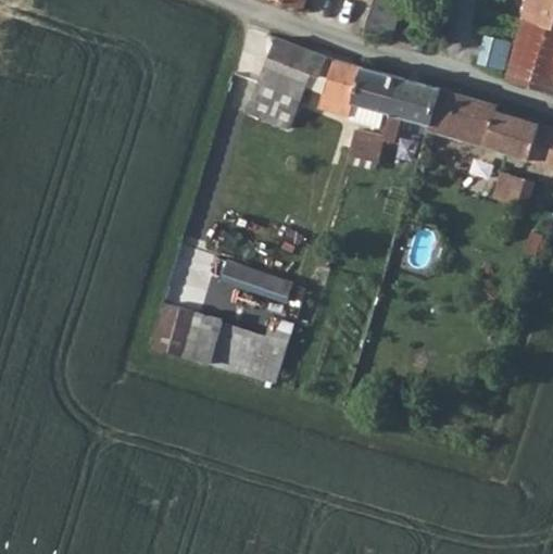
[(267,0),(301,11),(304,0),(267,0)]
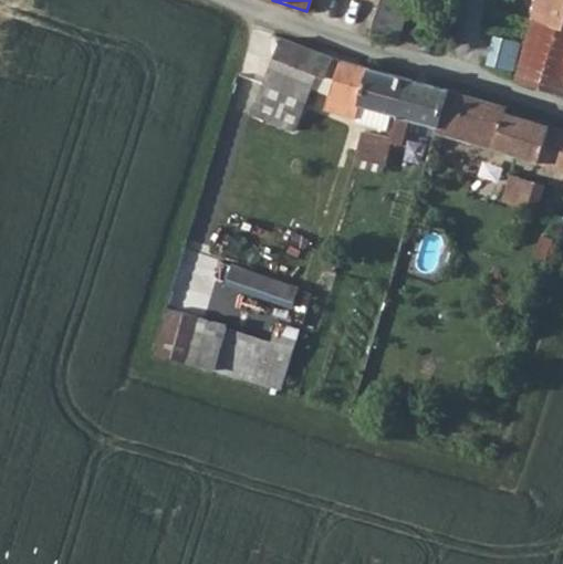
[(368,37),(378,0),(355,0),(347,30),(368,37)]
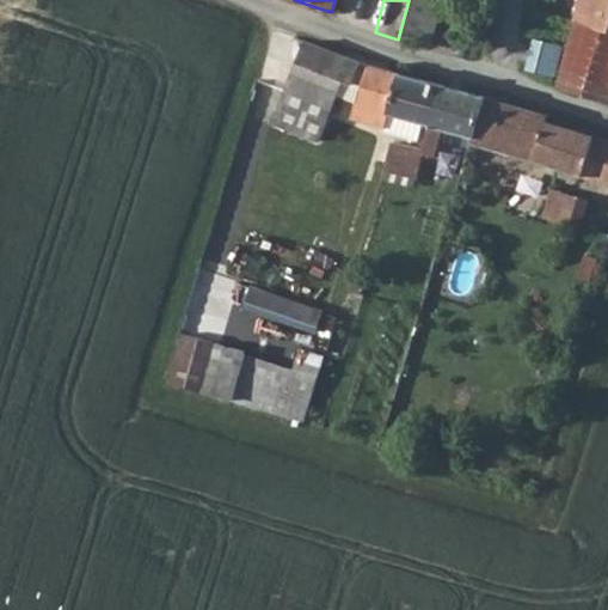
[(427,49),(442,0),(409,0),(398,40),(427,49)]
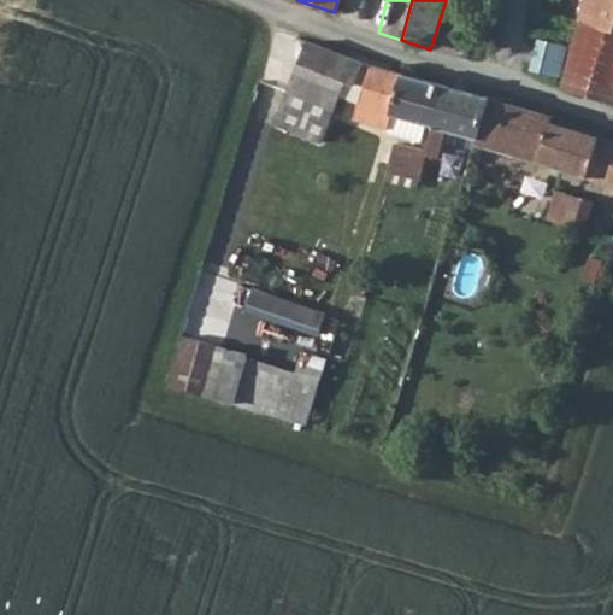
[(612,33),(612,29),(612,7),(601,5),(585,0),(582,0),(576,22),(612,33)]
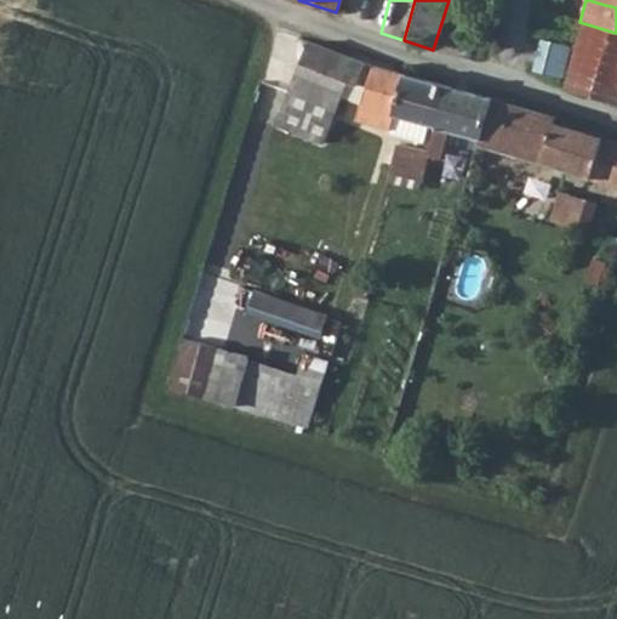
[(616,33),(580,22),(564,90),(616,106),(616,102),(616,33)]
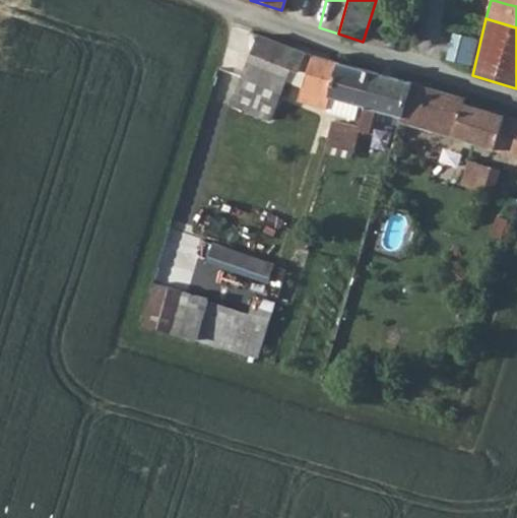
[(288,50),(256,38),(242,75),(274,88),(278,77),(281,68),(294,72),(296,68),(301,53),(288,50)]
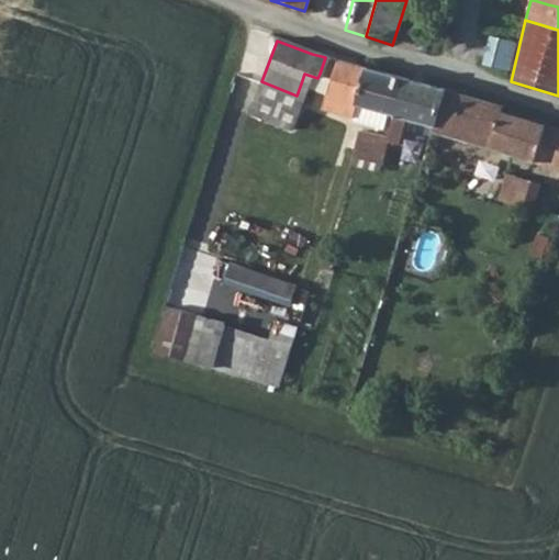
[(350,118),(354,104),(384,112),(393,114),(403,79),(338,60),(332,77),(327,92),(321,109),(350,118)]
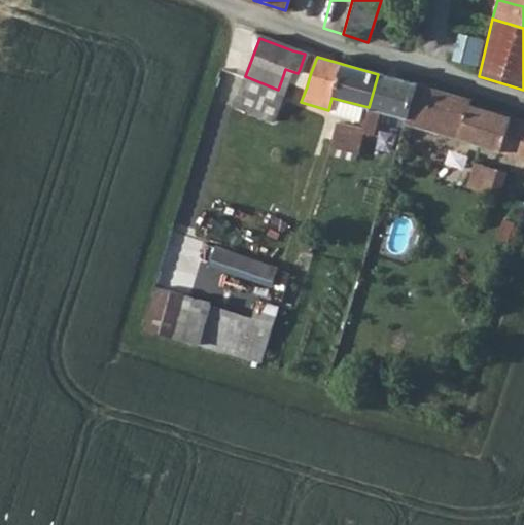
[(285,69),(282,78),(307,86),(311,72),(300,69),(298,73),(285,69)]
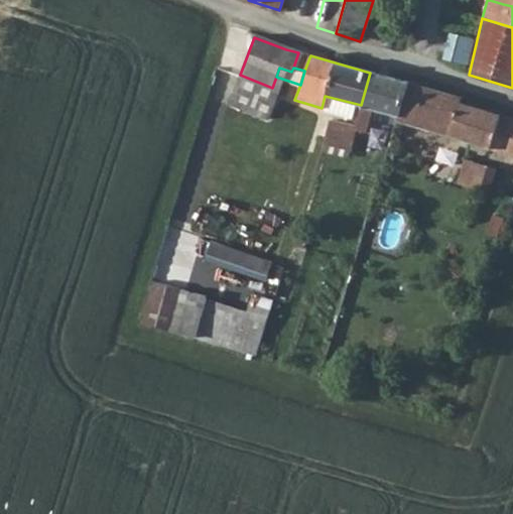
[(371,108),(397,117),(408,83),(391,78),(370,73),(361,105),(355,124),(331,115),(323,141),(346,149),(353,128),(363,132),(371,108)]
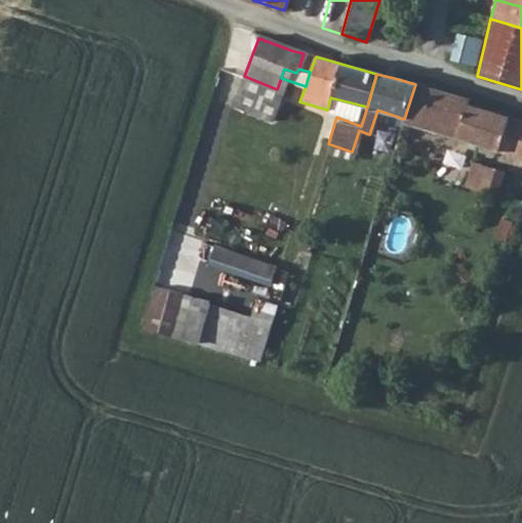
[(444,93),(415,84),(404,119),(403,124),(455,138),(467,106),(469,101),(444,93)]
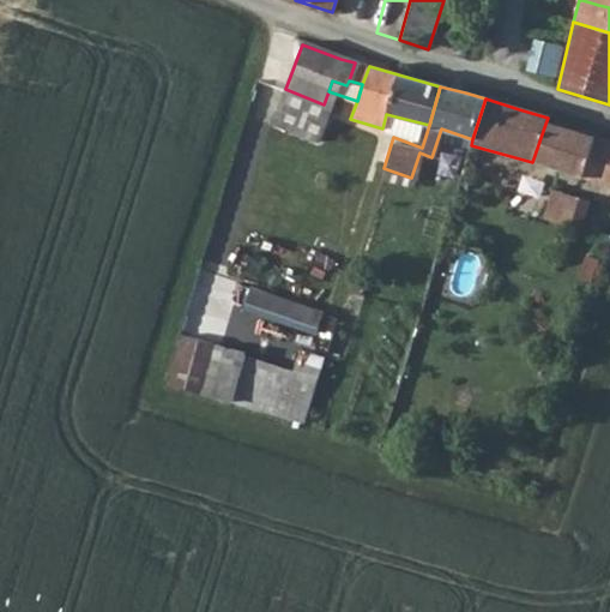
[(420,123),(386,114),(382,129),(381,132),(415,141),(420,123)]
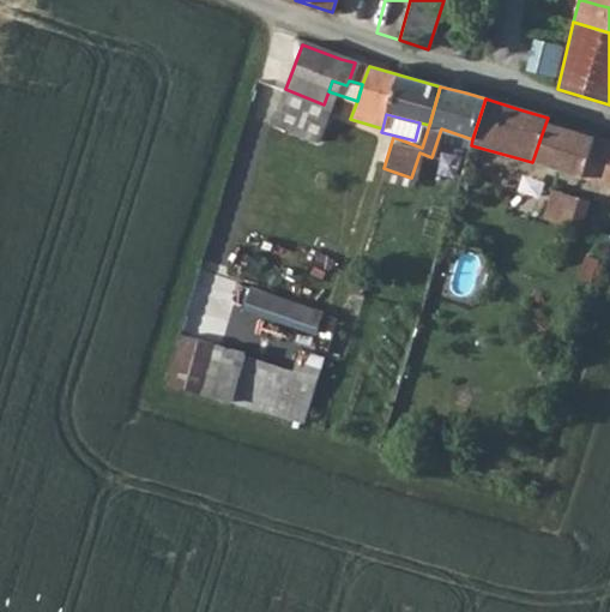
[(532,162),(609,186),(609,143),(545,124),(532,162)]
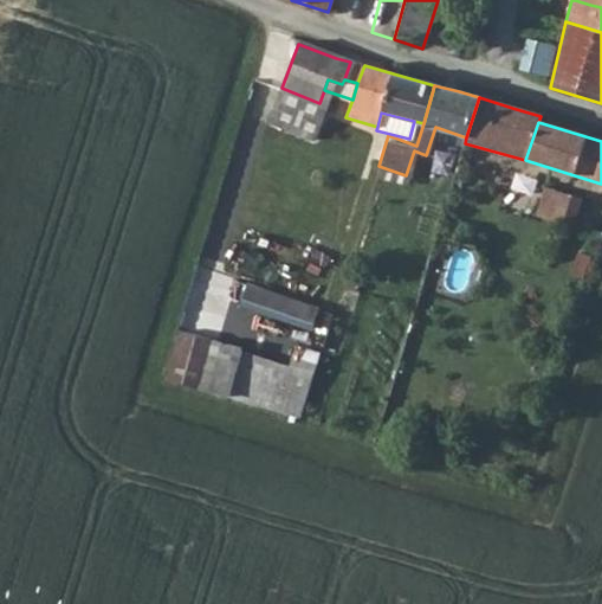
[(545,190),(543,188),(535,217),(561,225),(570,197),(554,192),(550,191),(545,190)]
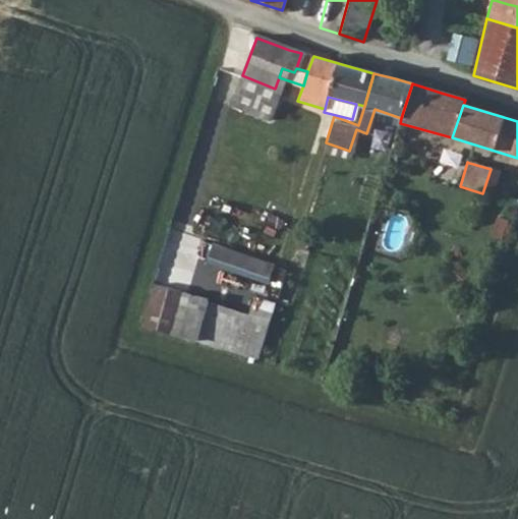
[(214,243),(207,264),(271,285),(278,265),(214,243)]
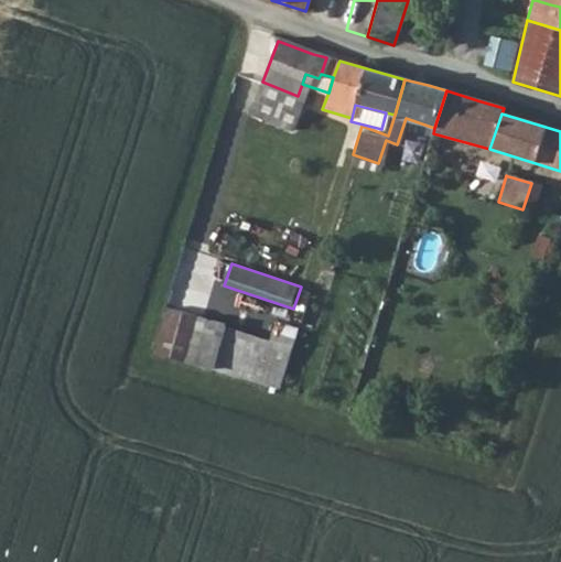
[(276,389),(281,369),(212,348),(205,367),(276,389)]
